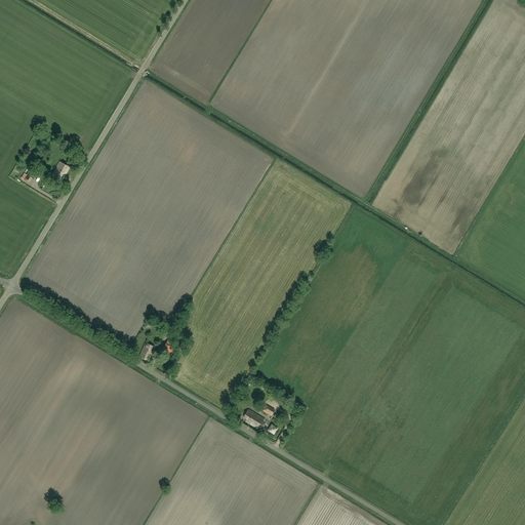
[(62,182),(70,167),(59,161),(51,176),(62,182)]
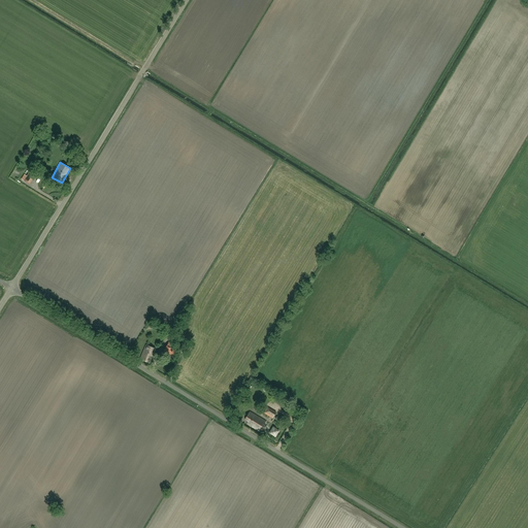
[(31,169),(27,176),(32,179),(36,172),(31,169)]
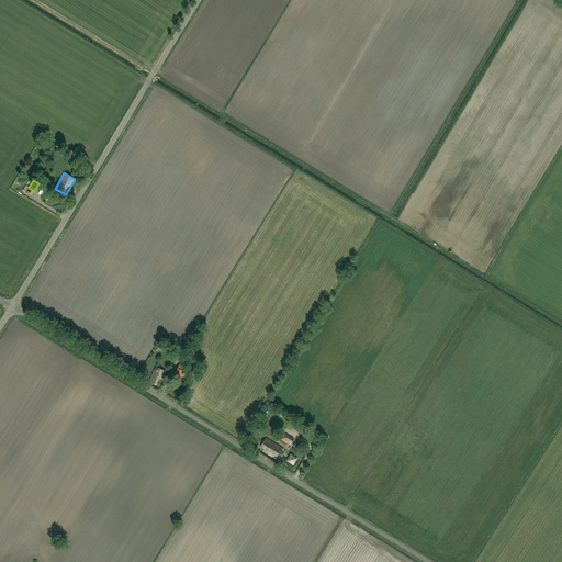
[(172,379),(181,383),(189,368),(180,363),(177,369),(172,379)]
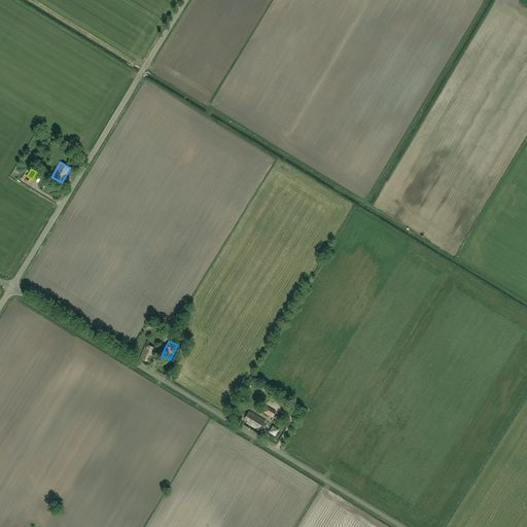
[(149,362),(154,348),(146,345),(140,358),(149,362)]
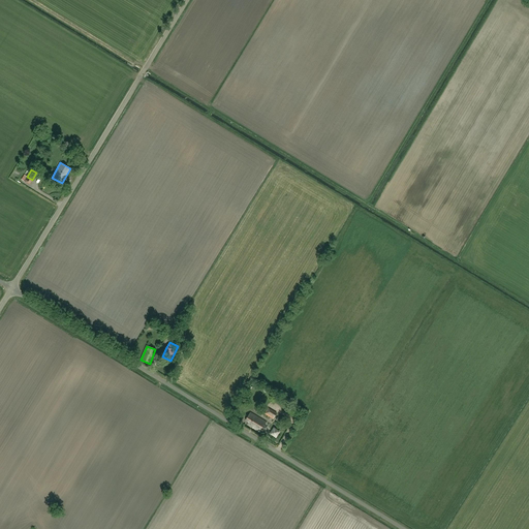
[(276,413),(268,408),(265,413),(273,418),(276,413)]
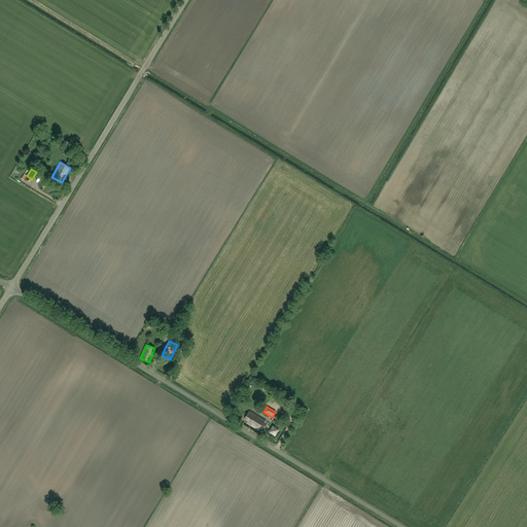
[(258,430),(265,420),(250,411),(245,419),(248,420),(246,423),(258,430)]
